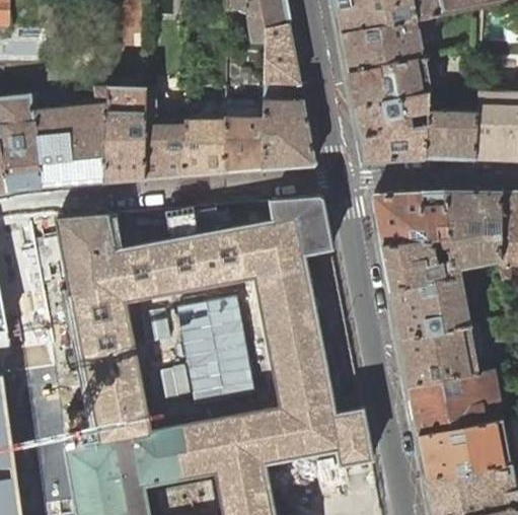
[(0,31),(9,32),(9,0),(0,0),(0,31)]
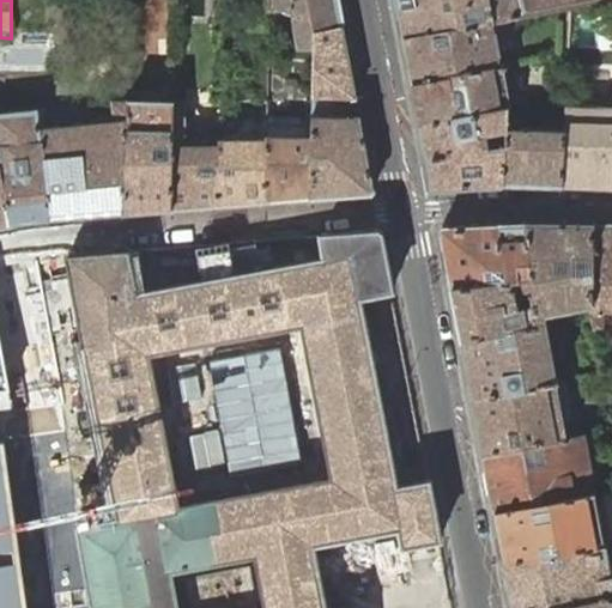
[(334,0),(268,0),(268,13),(291,12),(297,50),(314,50),(315,35),(341,30),(334,0)]
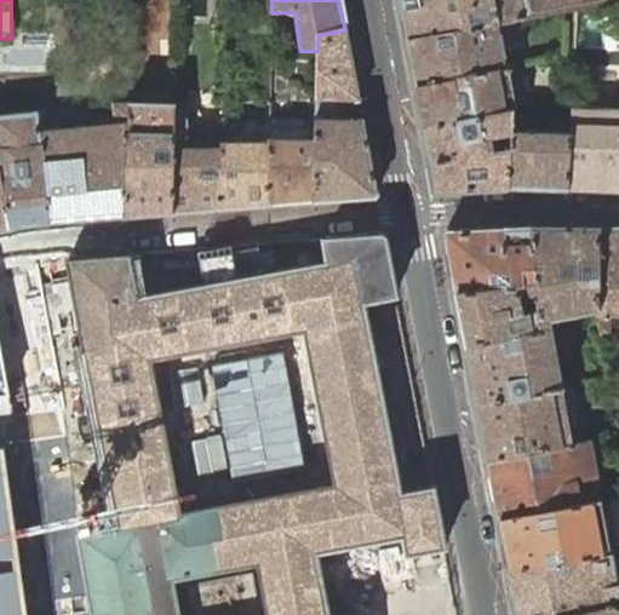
[(510,23),(527,21),(523,0),(400,0),(406,29),(408,41),(497,26),(510,23)]
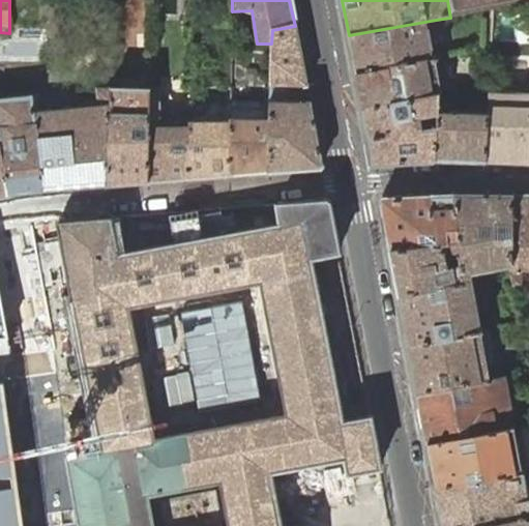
[(528,0),(447,0),(450,18),(492,9),(528,2),(528,0)]
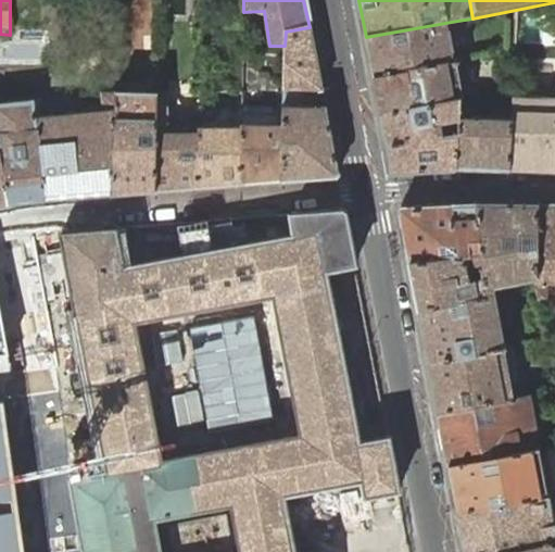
[(459,30),(457,21),(445,23),(366,37),(371,66),(374,77),(448,63),(453,62),(465,61),(464,51),(452,53),(448,32),(459,30)]
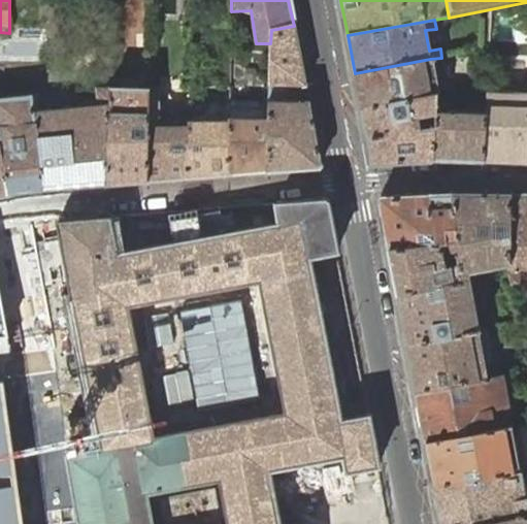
[(299,54),(294,26),(271,30),(270,43),(269,84),(305,86),(299,54)]
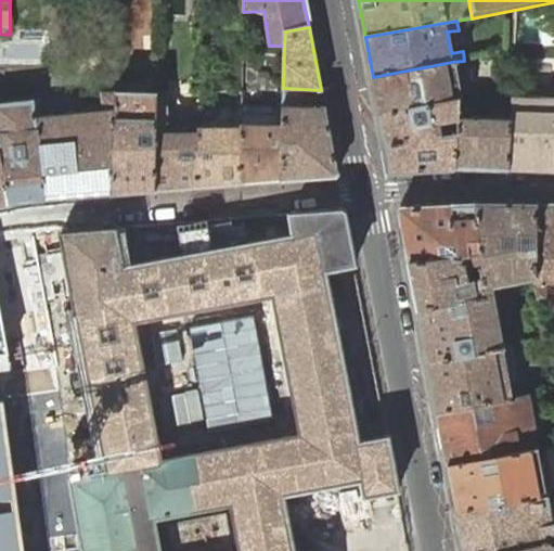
[(451,53),(463,51),(459,30),(447,31),(451,53)]
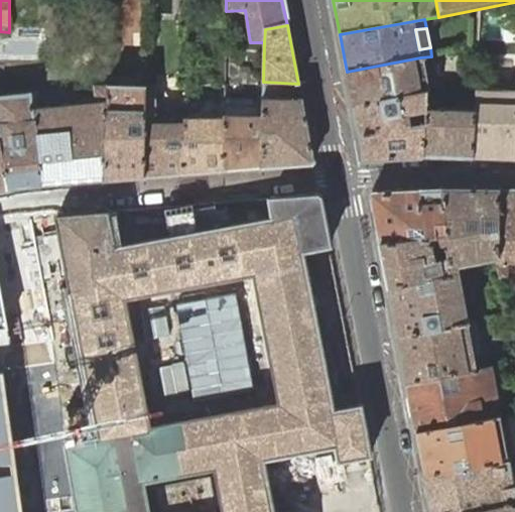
[(426,93),(437,91),(431,56),(420,57),(415,58),(347,72),(351,95),(353,107),(421,94),(426,93)]
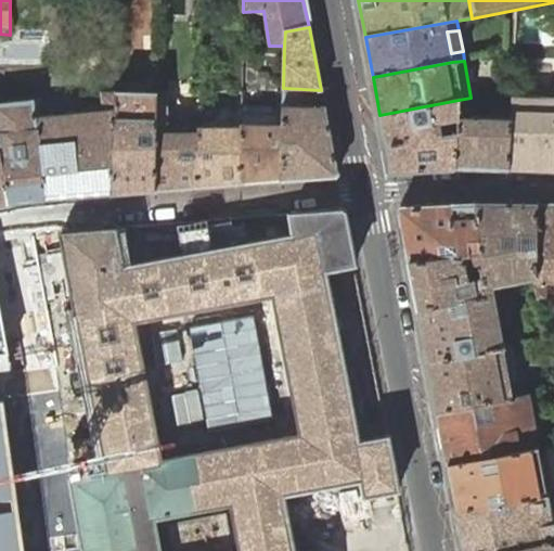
[(324,107),(321,90),(283,88),(283,101),(283,106),(283,118),(283,129),(281,182),(310,180),(335,178),(337,176),(324,107)]
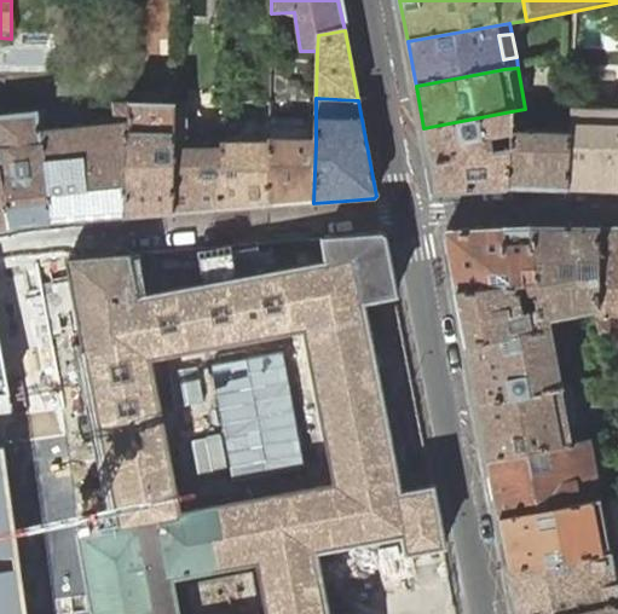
[(0,175),(10,229),(11,229),(51,224),(125,218),(130,105),(113,106),(115,126),(97,127),(92,128),(67,131),(44,132),(42,113),(0,116),(0,175)]
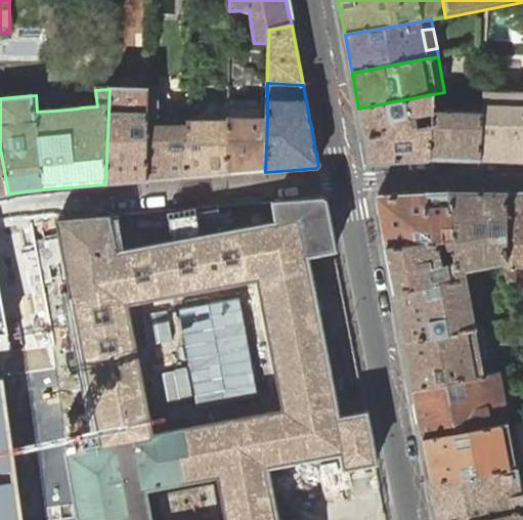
[(147,89),(110,89),(105,184),(145,181),(147,122),(147,102),(147,89)]
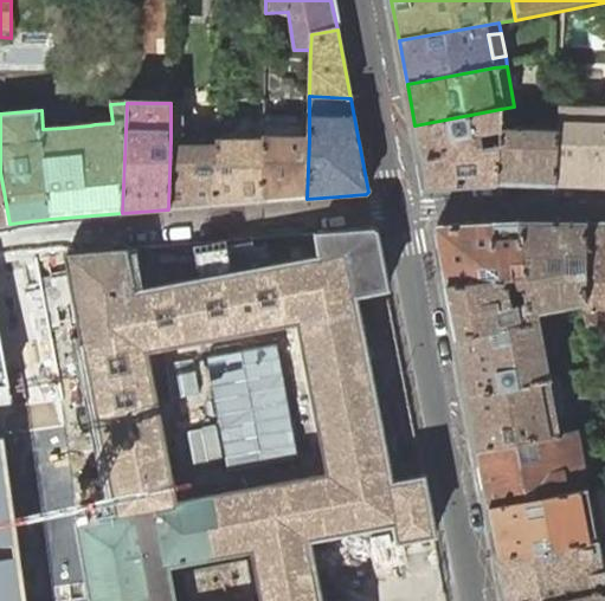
[(470,187),(496,185),(500,146),(489,148),(488,141),(483,142),(482,136),(500,133),(500,129),(501,123),(501,109),(495,110),(414,125),(426,188),(430,189),(470,187)]
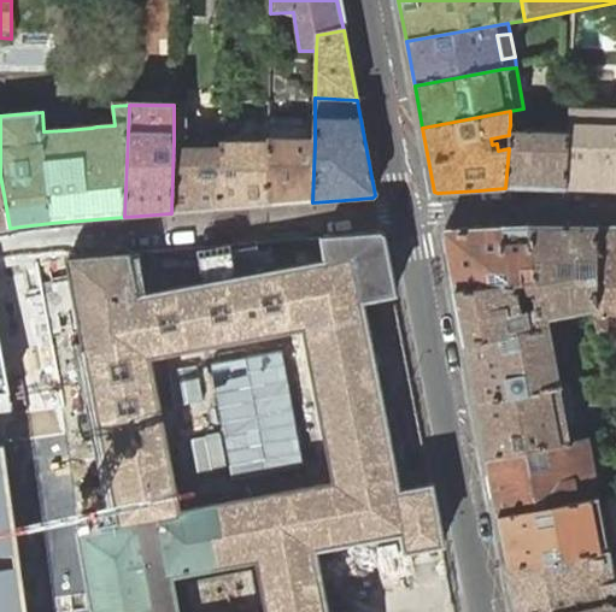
[(598,192),(615,192),(615,111),(612,111),(570,111),(568,135),(564,190),(598,192)]
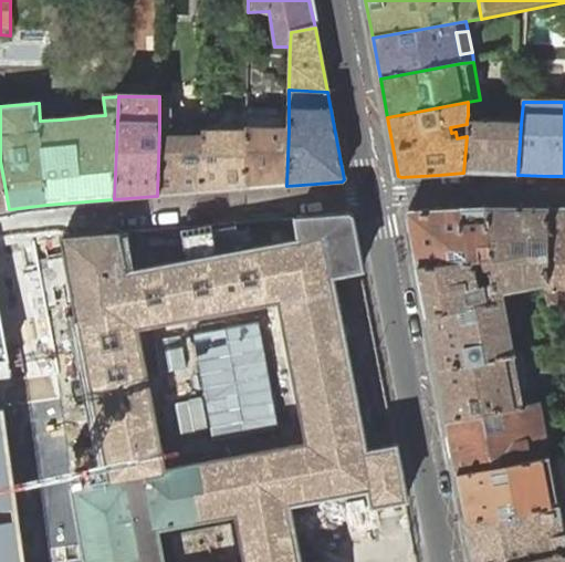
[(157,196),(200,193),(202,131),(202,122),(195,122),(195,126),(195,132),(170,132),(170,126),(170,110),(159,111),(159,132),(157,196)]
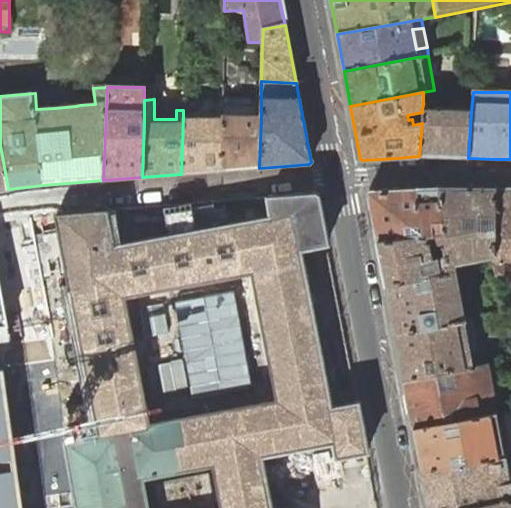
[(446,157),(468,158),(471,112),(429,110),(429,104),(423,104),(422,109),(422,112),(422,123),(419,156),(446,157)]
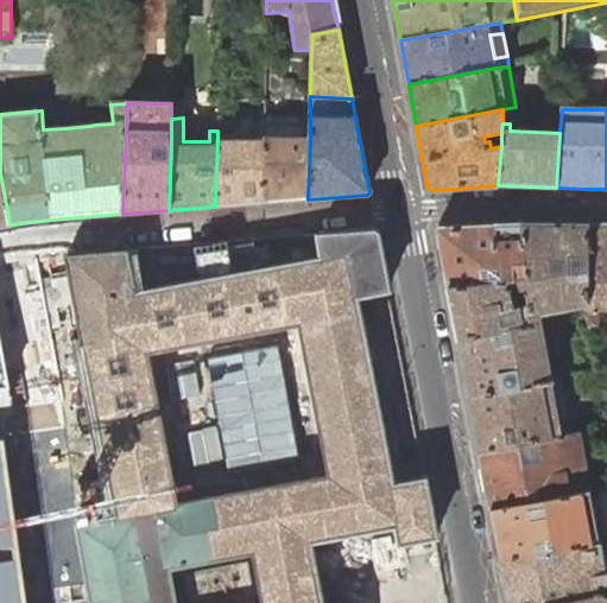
[(260,126),(217,126),(217,131),(217,140),(215,207),(261,203),(264,140),(264,139),(264,127),(264,125),(260,126)]
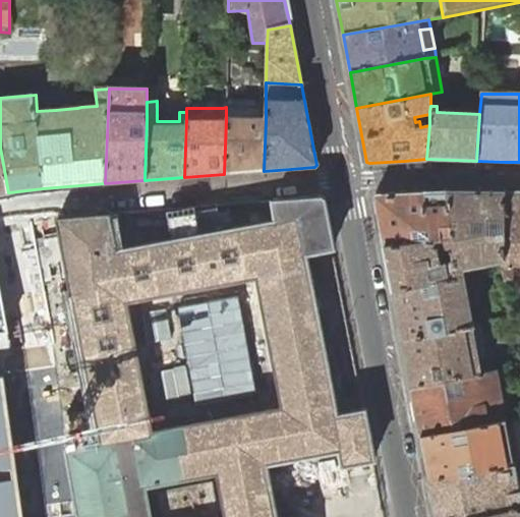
[(224,174),(264,171),(266,121),(226,119),(226,120),(224,174)]
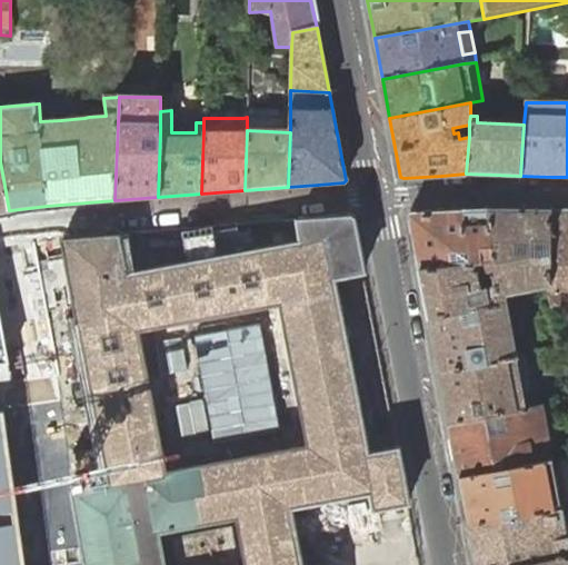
[(0,212),(9,210),(0,161),(0,212)]
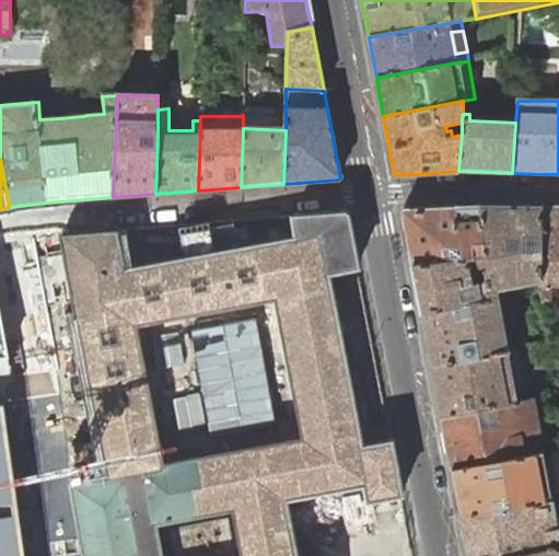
[(484,256),(479,208),(404,211),(403,213),(408,244),(412,265),(484,256)]
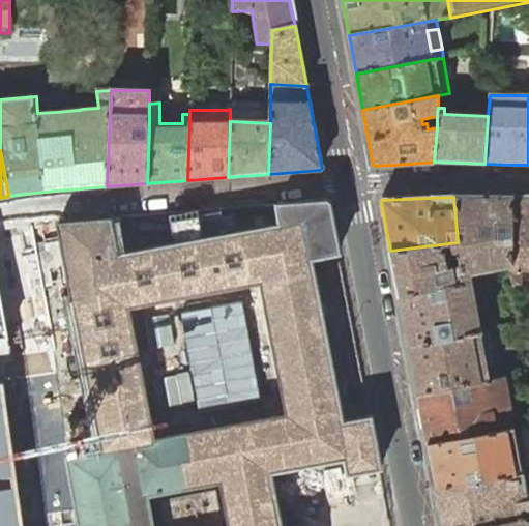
[(478,197),(453,197),(458,242),(461,278),(470,275),(510,267),(512,197),(478,197)]
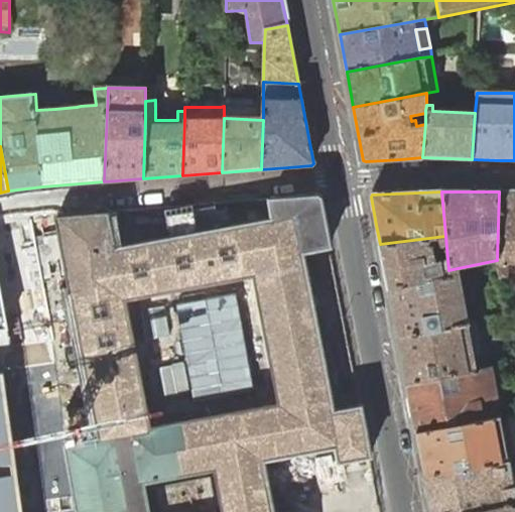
[(514,192),(499,192),(497,260),(498,264),(498,267),(499,278),(507,278),(507,264),(514,264),(514,192)]
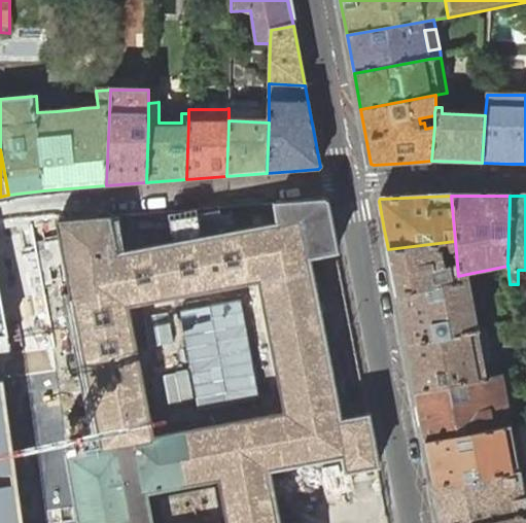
[(377,466),(367,415),(340,421),(310,256),(336,252),(326,202),(325,201),(276,205),(280,223),(117,253),(111,218),(58,222),(60,232),(70,282),(72,295),(76,314),(82,351),(101,447),(65,453),(77,522),(278,522),(269,469),(344,455),(347,472),(377,466)]
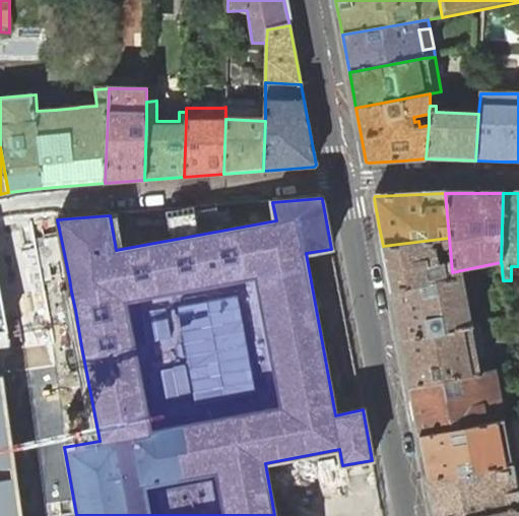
[(69,278),(59,229),(54,229),(33,233),(42,281),(43,282),(60,279),(63,294),(71,292),(69,278)]
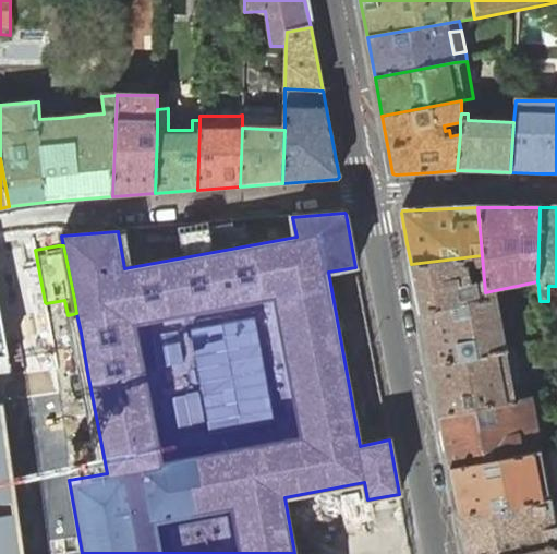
[(482,255),(411,264),(416,296),(420,312),(486,299),(485,292),(482,255)]
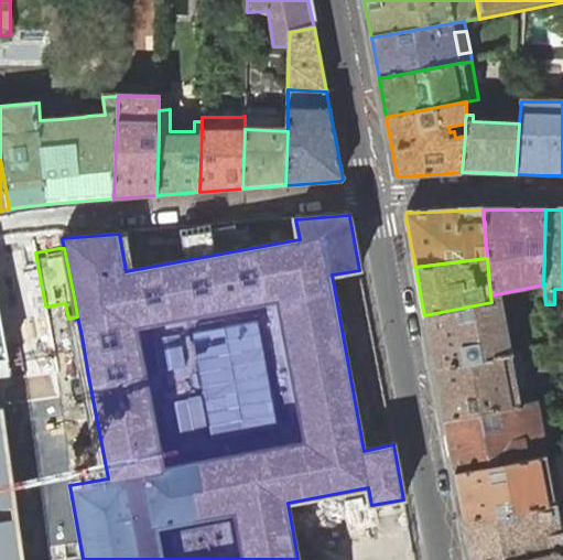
[(500,293),(490,295),(491,302),(424,315),(431,350),(434,369),(502,357),(512,354),(500,293)]
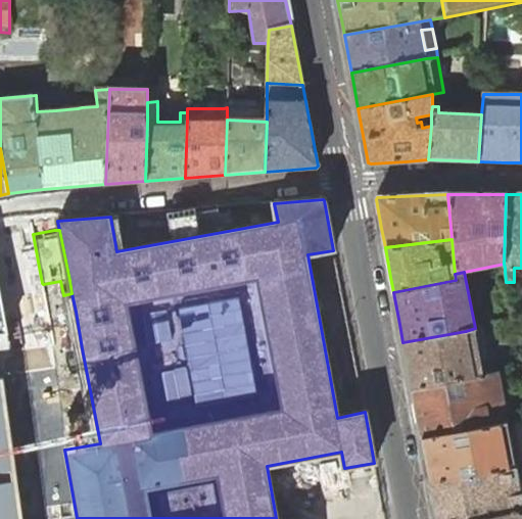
[(0,351),(9,350),(0,292),(0,351)]
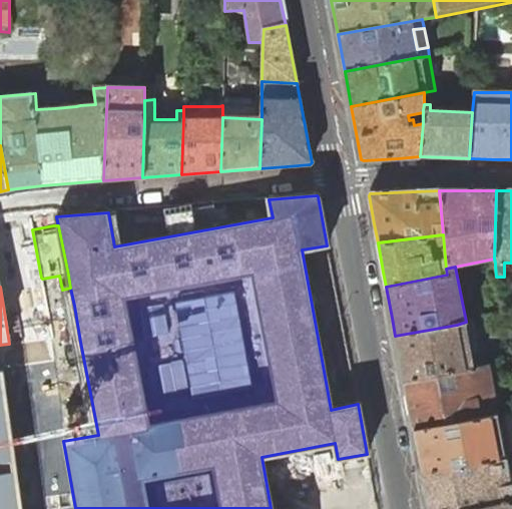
[(476,353),(470,322),(466,322),(457,325),(395,336),(401,367),(404,383),(465,371),(472,370),(469,354),(476,353)]
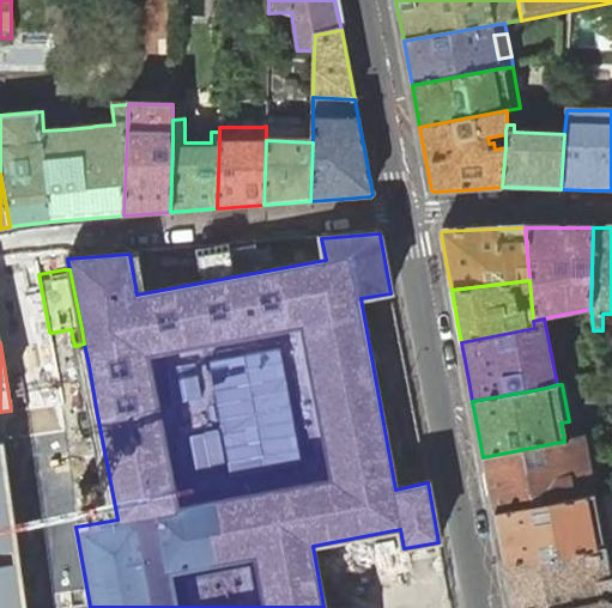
[(581,438),(564,442),(556,443),(483,457),(490,496),(494,516),(592,497),(581,438)]
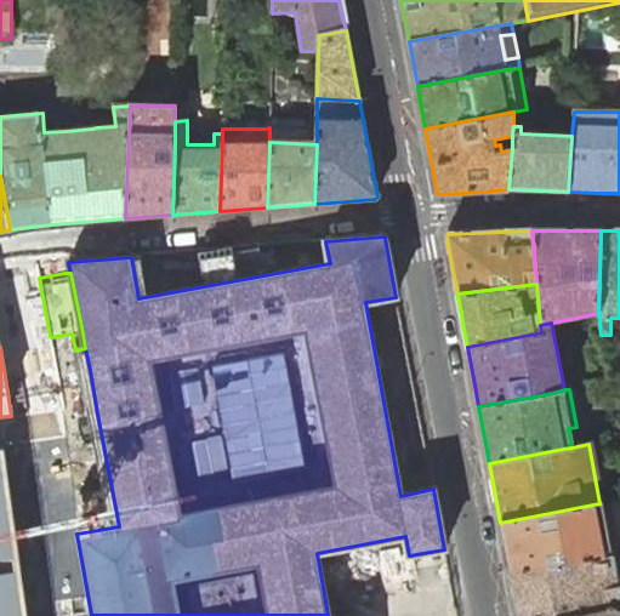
[(27,615),(5,449),(0,450),(0,615),(27,615)]
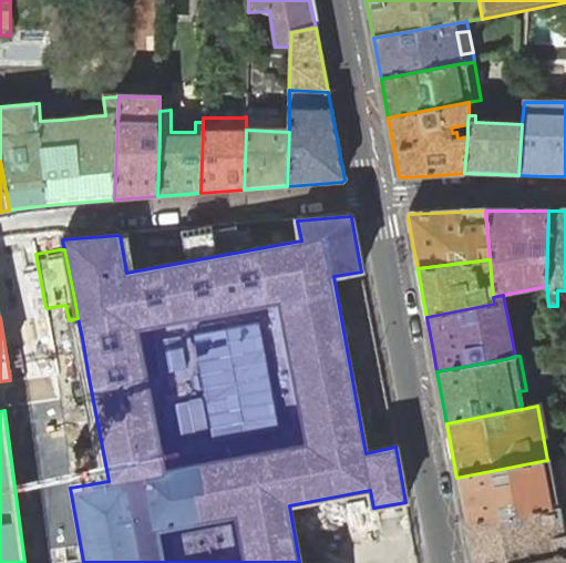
[(551,468),(549,460),(547,460),(456,478),(463,508),(466,524),(552,509),(558,508),(556,500),(551,468)]
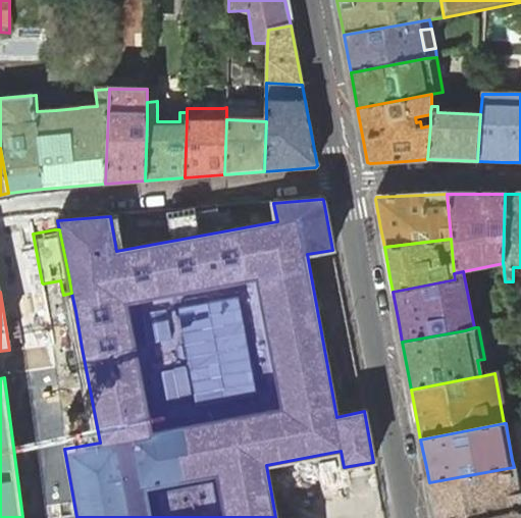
[(486,517),(520,511),(520,500),(517,482),(515,467),(514,467),(508,468),(429,482),(434,512),(435,517),(486,517)]
